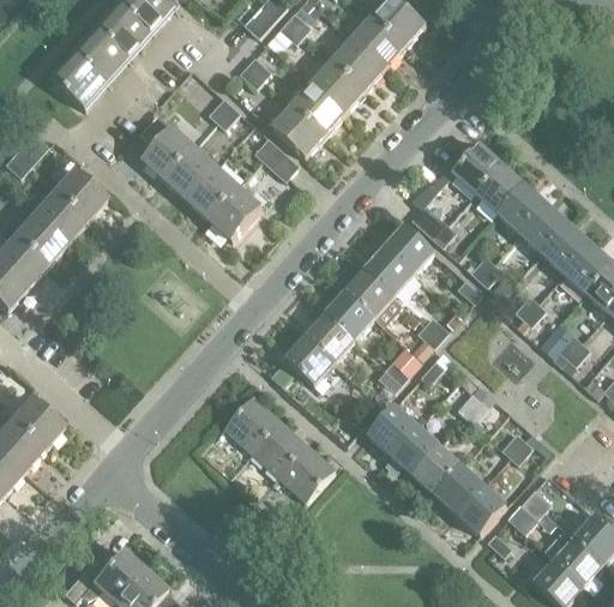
[(173,2),(170,0),(131,0),(125,7),(149,29),(173,2)]
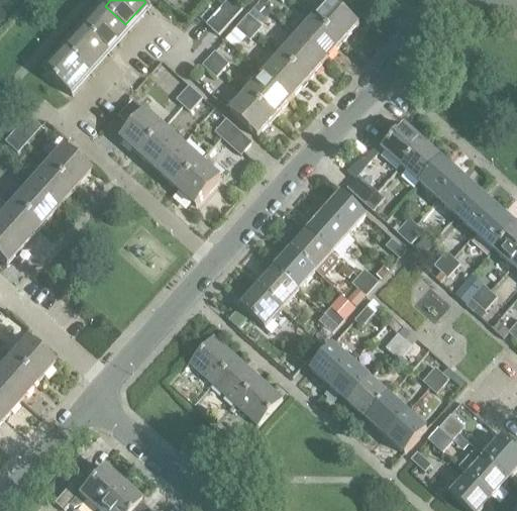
[(236,12),(242,5),(236,0),(223,0),(222,1),(236,12)]
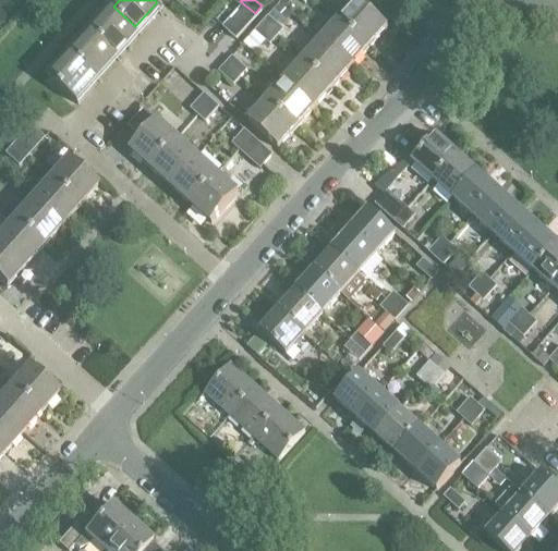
[(353,0),(339,16),(370,44),(388,23),(362,0),(353,0)]
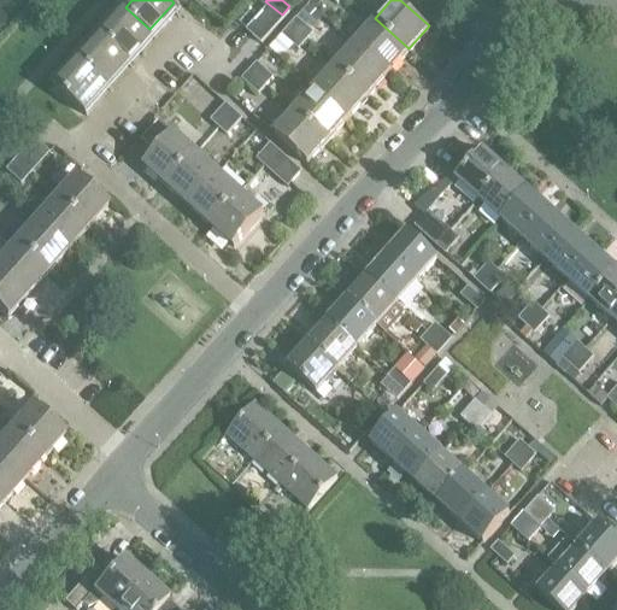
[(282,15),(265,1),(246,23),(262,37),(282,15)]
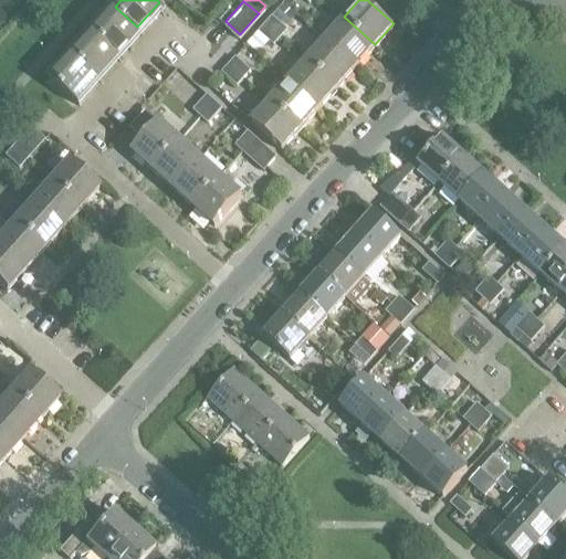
[(137,27),(115,7),(94,30),(117,50),(137,27)]
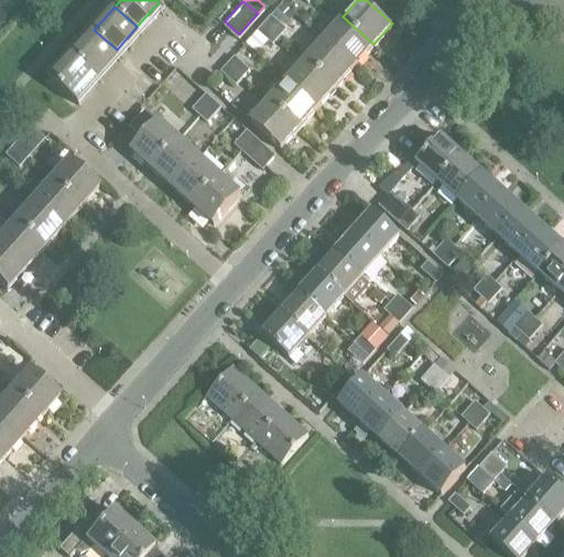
[(286,24),(271,10),(263,19),(279,33),(286,24)]
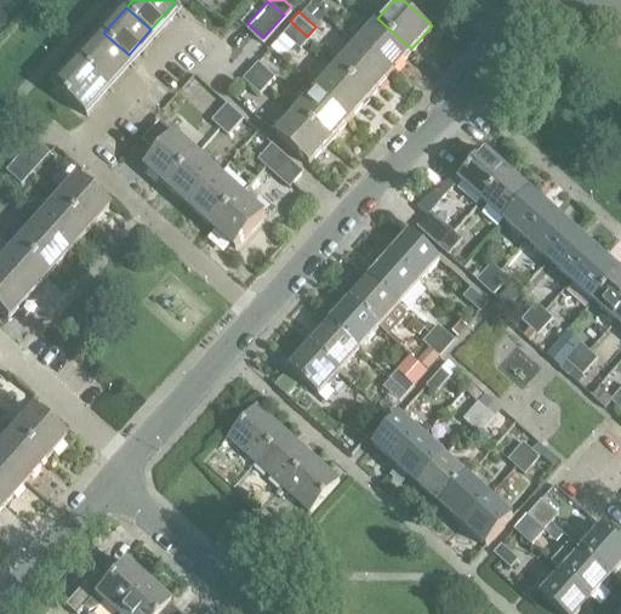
[(411,49),(377,18),(357,41),(391,72),(411,49)]
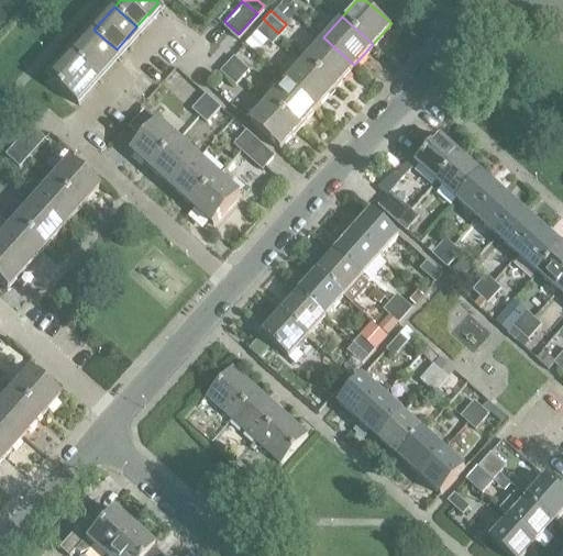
[(278,33),(263,19),(256,26),(273,40),(278,33)]
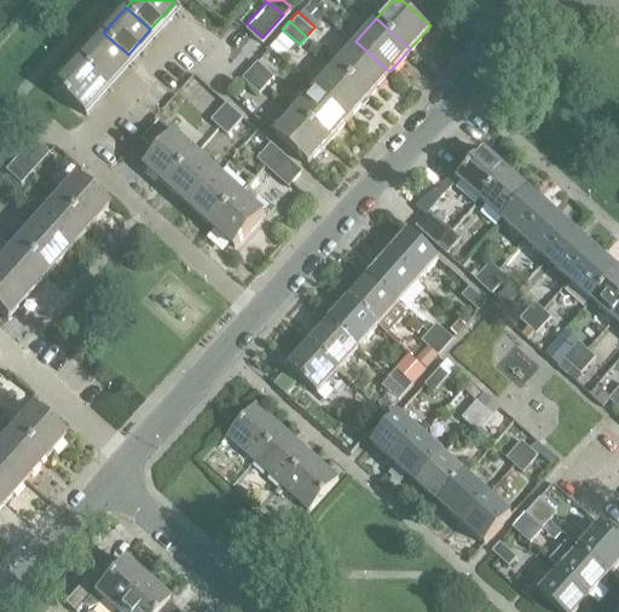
[(128,55),(103,33),(81,58),(105,80),(128,55)]
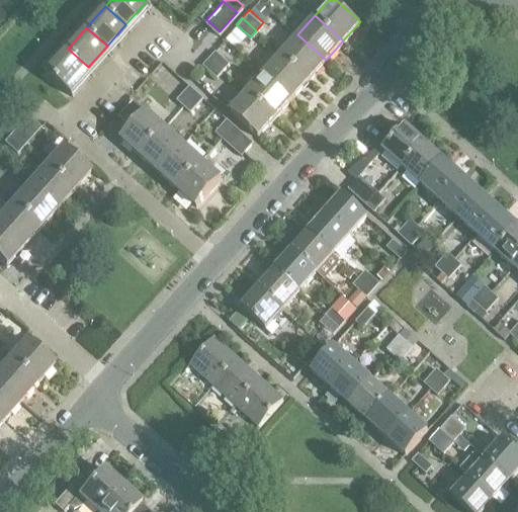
[(326,60),(297,34),(281,53),(309,78),(326,60)]
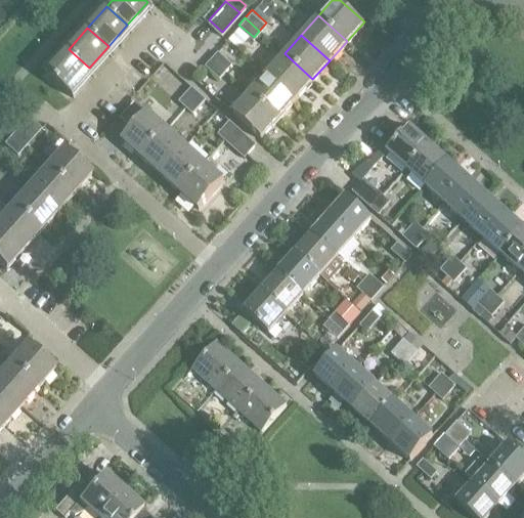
[(211,55),(225,69),(232,60),(218,47),(211,55)]
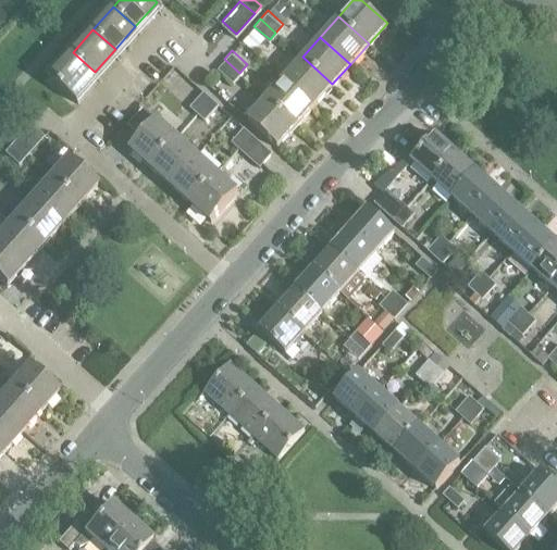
[(95,72),(73,52),(51,75),(73,95),(95,72)]
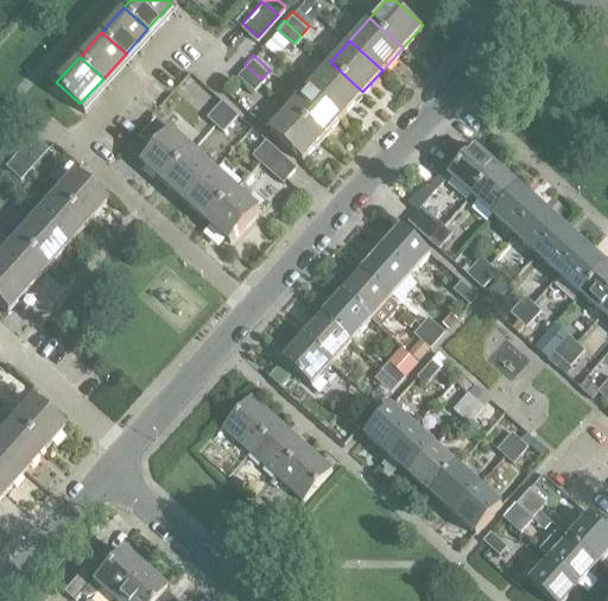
[(362,92),(330,62),(310,83),(343,113),(362,92)]
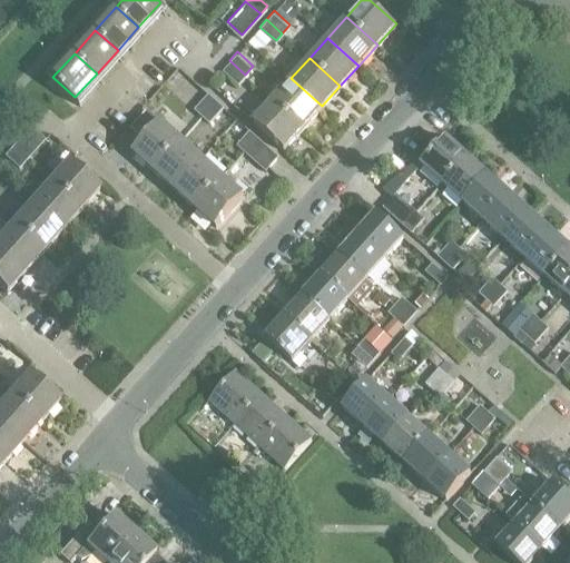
[(229,60),(223,68),(239,82),(245,75),(229,60)]
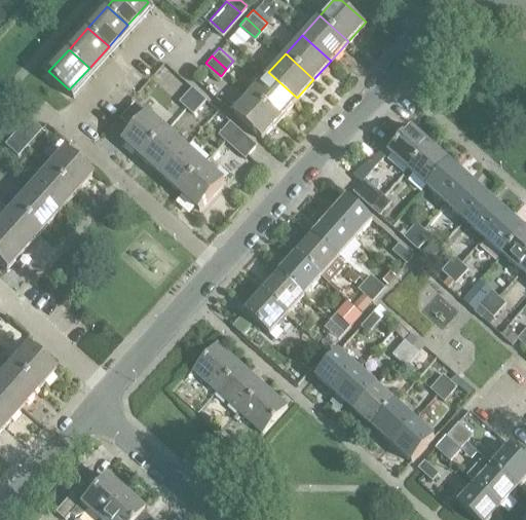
[(297,98),(268,72),(251,91),(279,117),(297,98)]
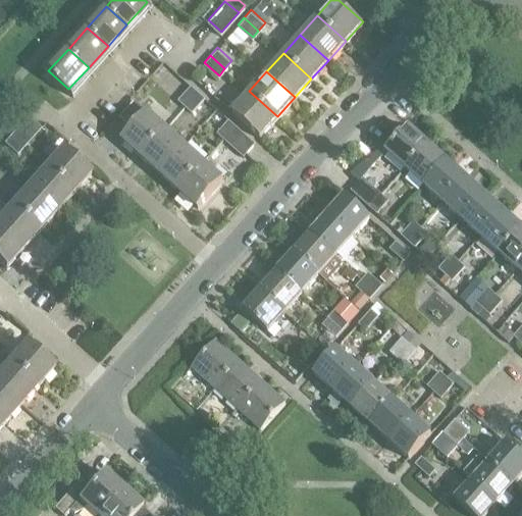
[(187,104),(200,90),(191,83),(177,97),(187,104)]
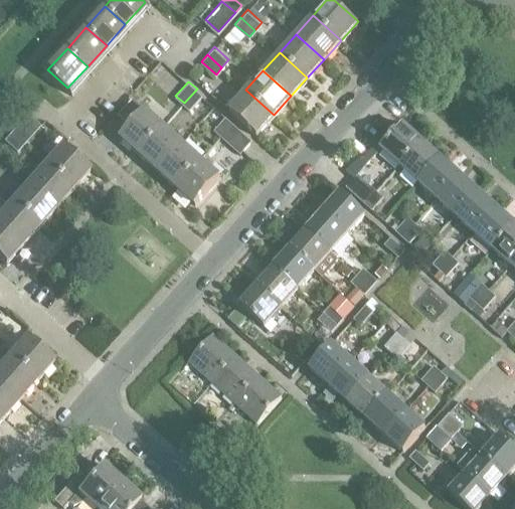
[(189,109),(202,94),(197,89),(184,103),(189,109)]
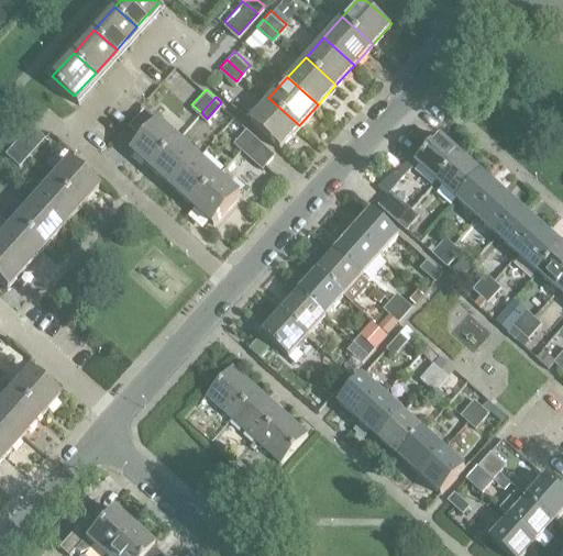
[(280,146),(299,125),(268,98),(250,119),(280,146)]
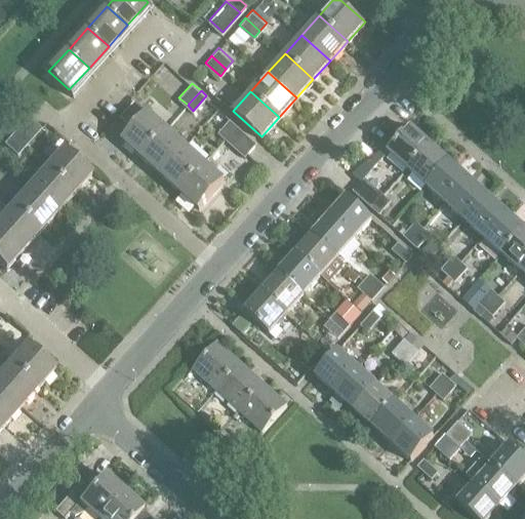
[(122,138),(142,156),(168,126),(149,109),(122,138)]
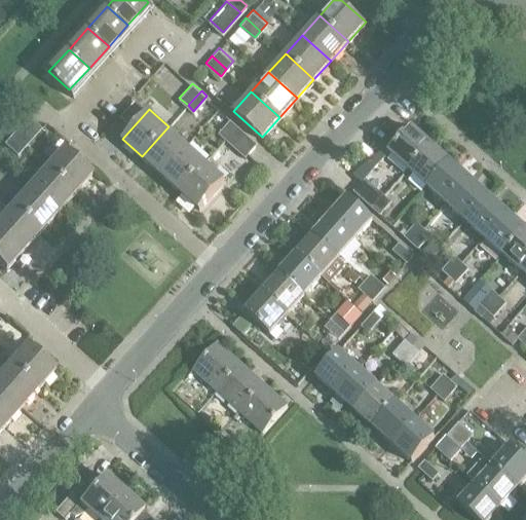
[(24,145),(42,124),(29,113),(10,133),(24,145)]
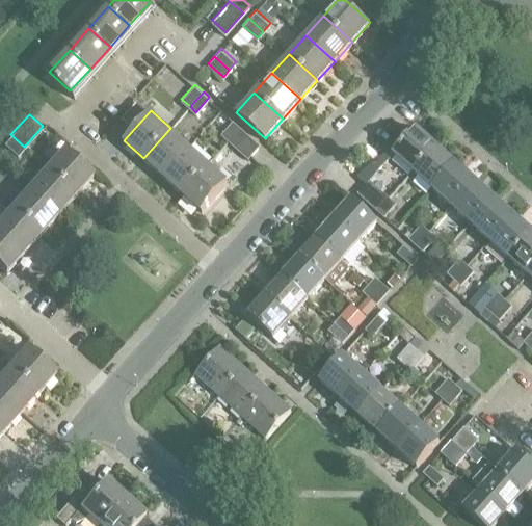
[(229,139),(241,126),(233,119),(220,132),(229,139)]
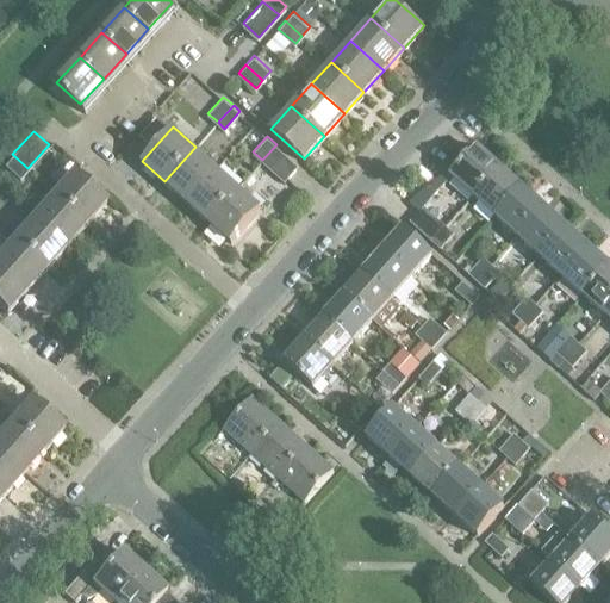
[(285,180),(299,163),(277,144),(262,160),(285,180)]
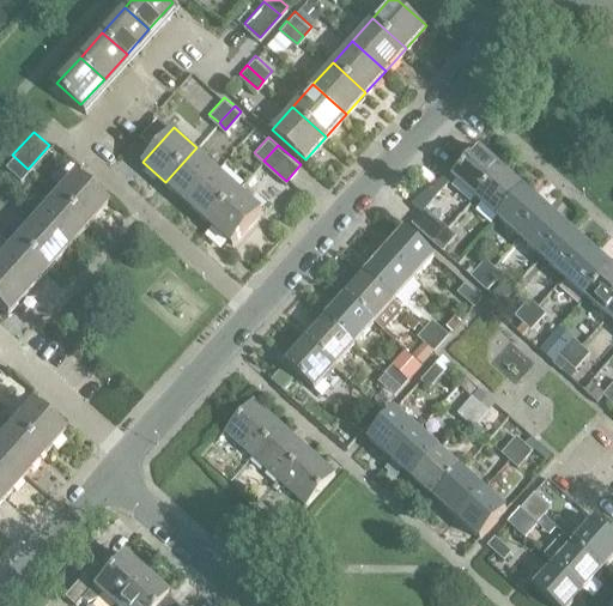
[(478,146),(453,175),(475,195),(501,167),(478,146)]
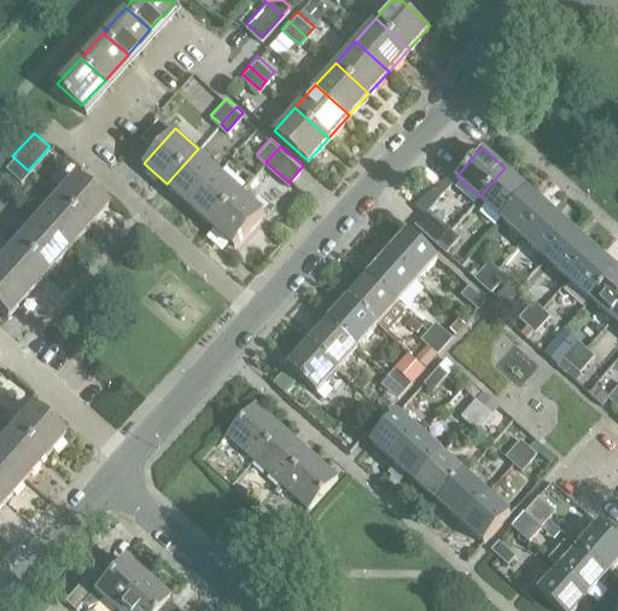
[(198,149),(167,184),(190,203),(220,169),(198,149)]
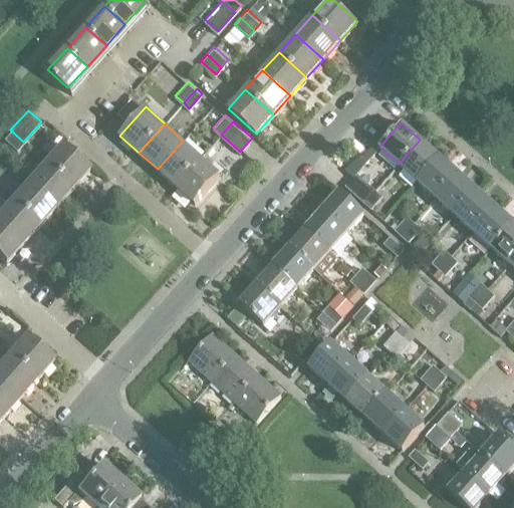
[(23,142),(10,130),(4,137),(17,149),(23,142)]
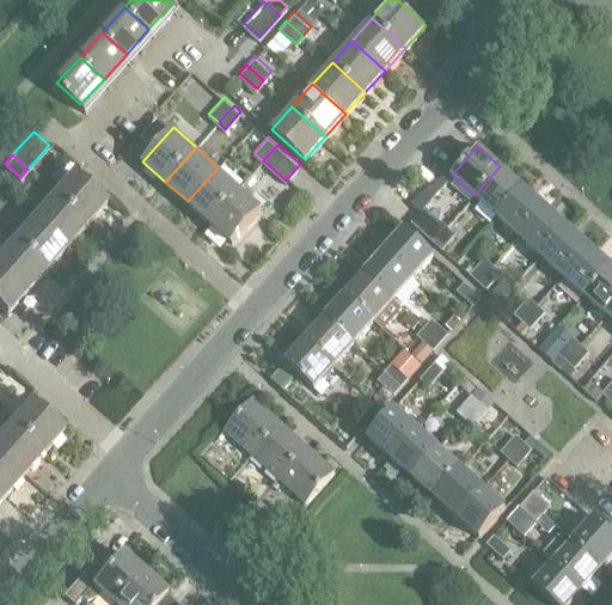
[(522,185),(500,166),(475,195),(496,214),(522,185)]
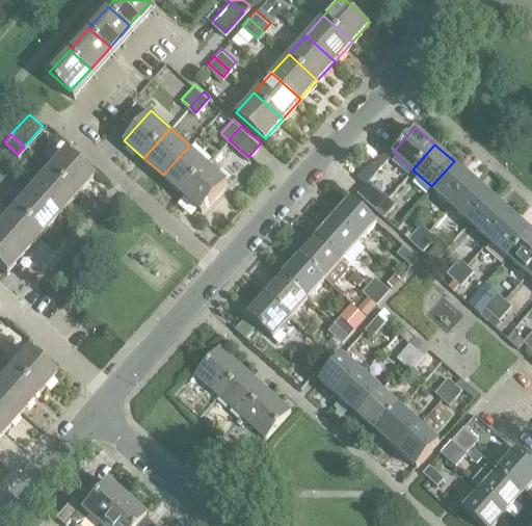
[(189,146),(163,175),(182,192),(209,162),(189,146)]
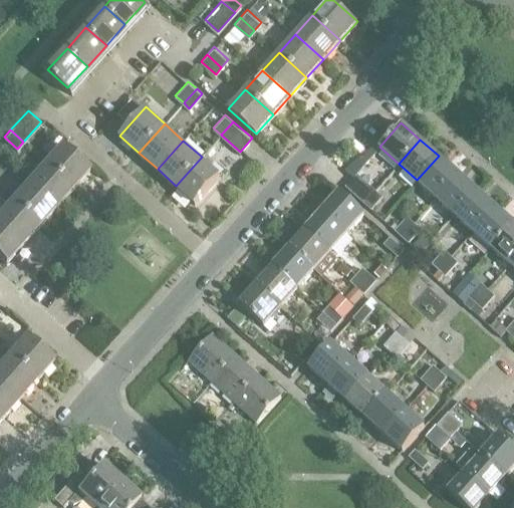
[(62,142),(45,161),(73,187),(90,168),(62,142)]
